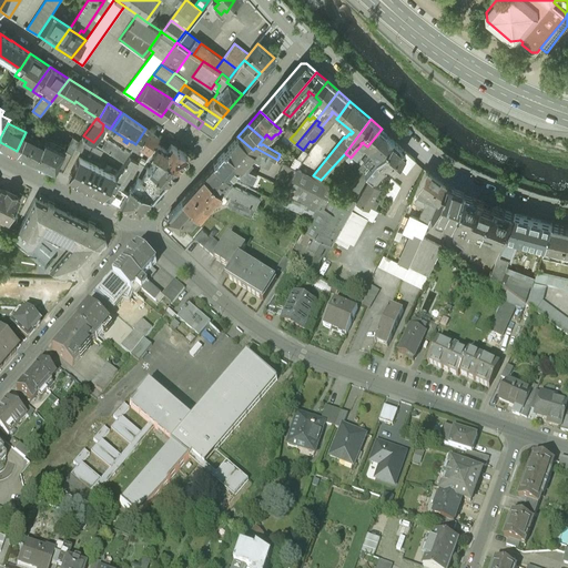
[(39,130),(32,127),(28,133),(34,138),(39,130)]
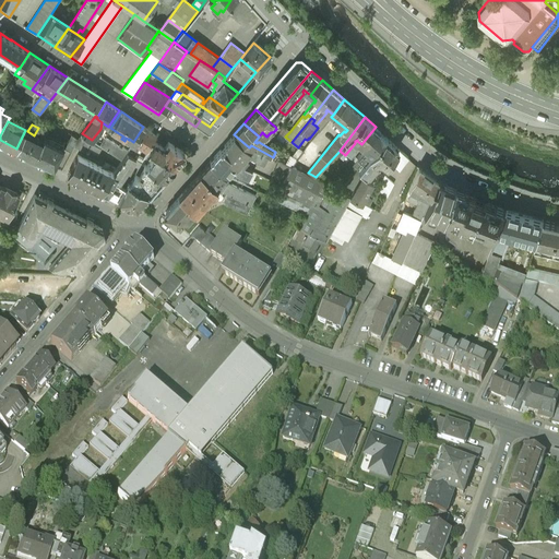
[(128,152),(127,153),(131,156),(139,145),(143,147),(141,150),(144,152),(155,134),(143,127),(133,142),(128,152)]
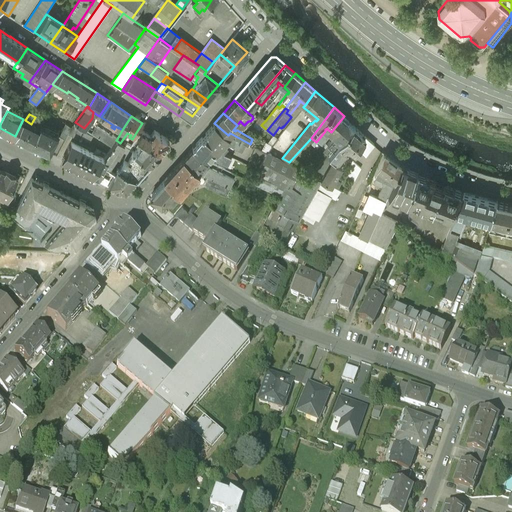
[(261,116),(256,122),(261,125),(266,120),(261,116)]
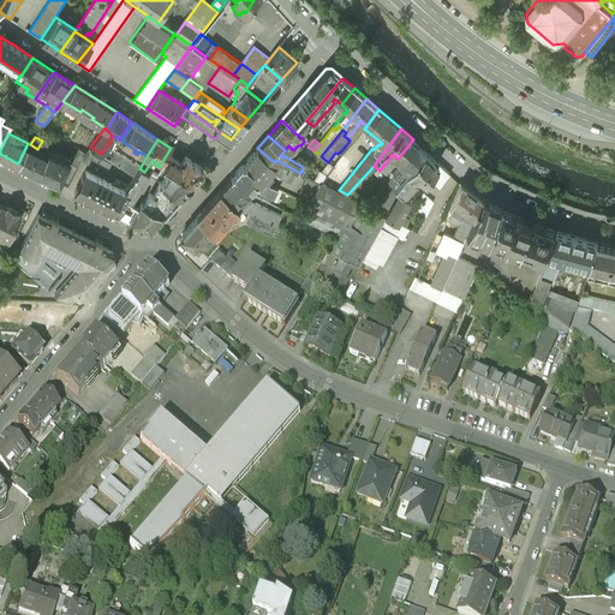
[(413,139),(398,159),(402,162),(404,162),(404,166),(400,166),(395,173),(402,179),(424,150),(413,139)]
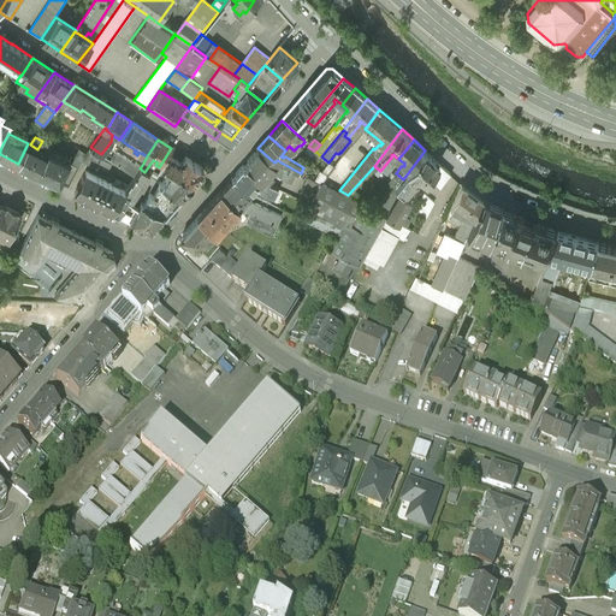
[(28,143),(18,164),(39,173),(47,154),(37,149),(30,144),(28,143)]
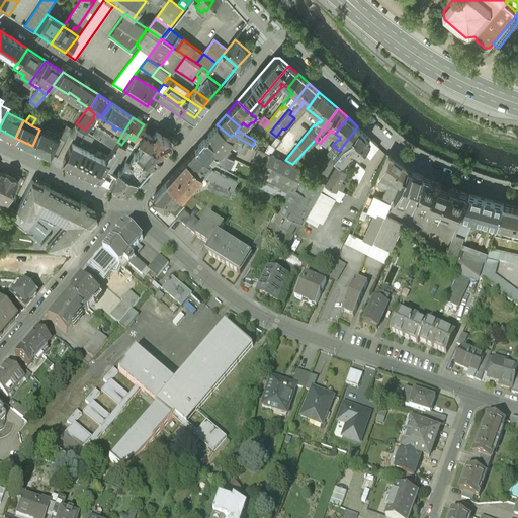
[(85,130),(76,123),(72,128),(69,135),(80,140),(85,130)]
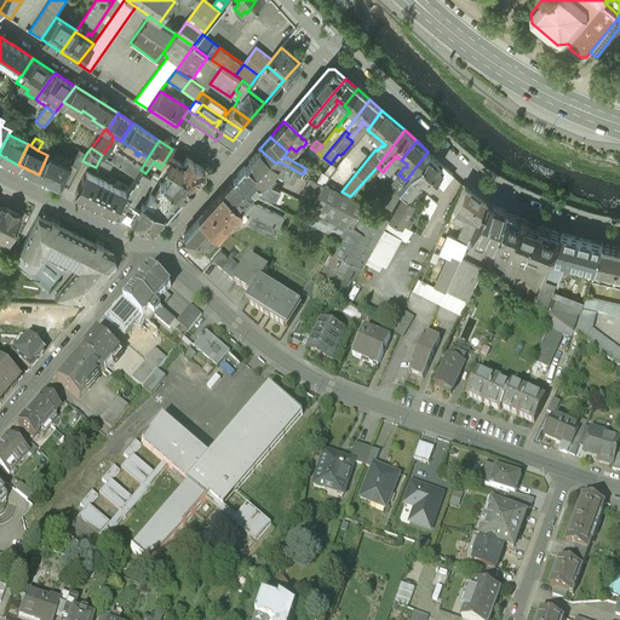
[(80,149),(73,166),(80,168),(82,161),(86,154),(80,149)]
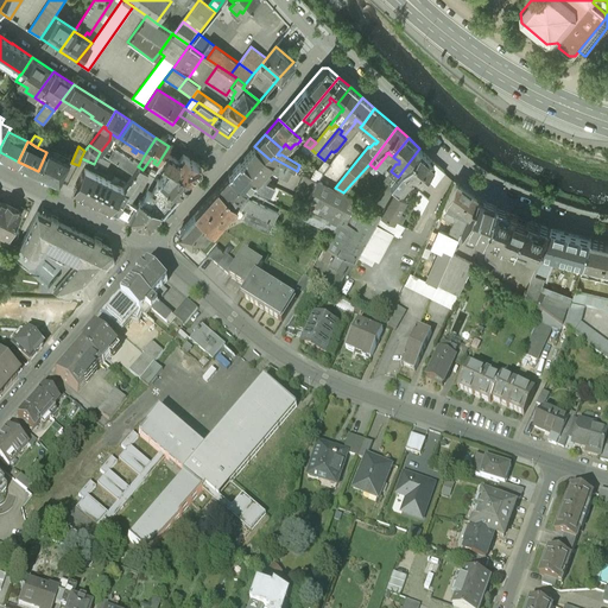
[(254,146),(240,163),(255,178),(266,165),(299,183),(303,175),(297,171),(273,158),(271,160),(254,146)]
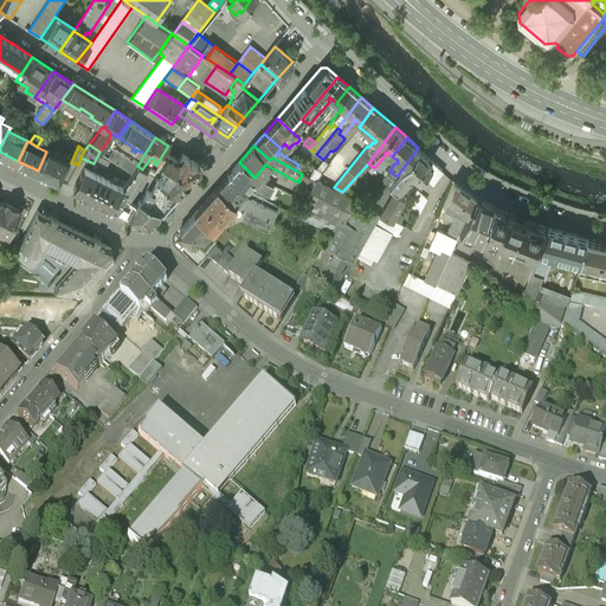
[(70,159),(49,148),(46,152),(38,171),(58,181),(70,159)]
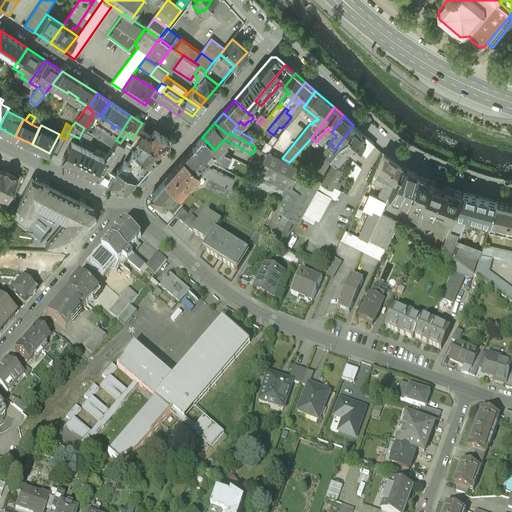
[(117,139),(96,125),(91,133),(112,146),(116,140),(117,139)]
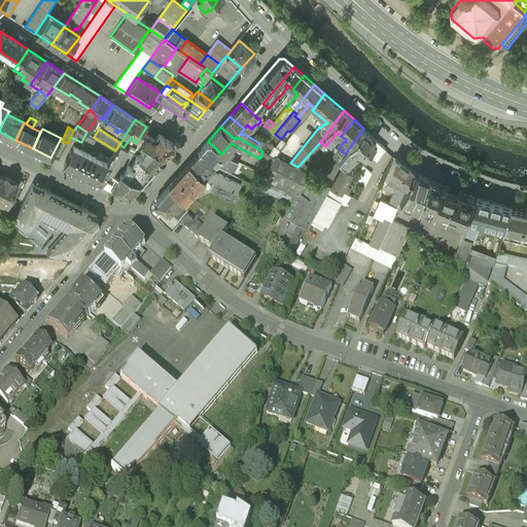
[(345,153),(337,164),(342,168),(342,167),(348,170),(349,167),(349,165),(356,154),(356,152),(355,151),(355,150),(359,150),(364,154),(365,152),(376,139),(363,129),(345,153)]
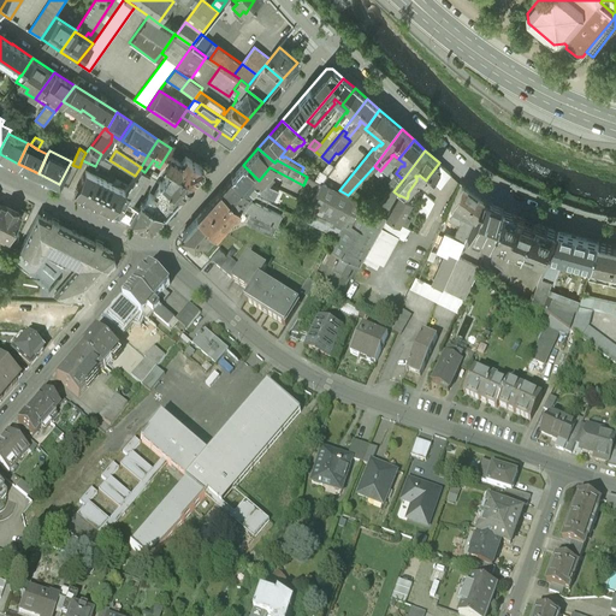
[(202,167),(185,157),(181,164),(170,157),(165,165),(193,182),(202,171),(202,167)]
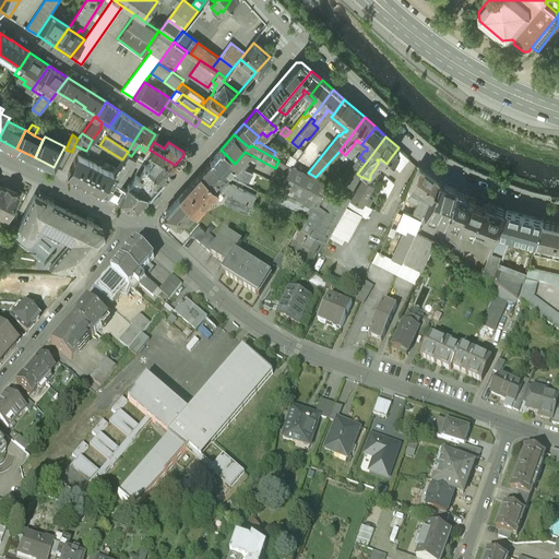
[(399,147),(388,162),(397,170),(409,157),(399,147)]
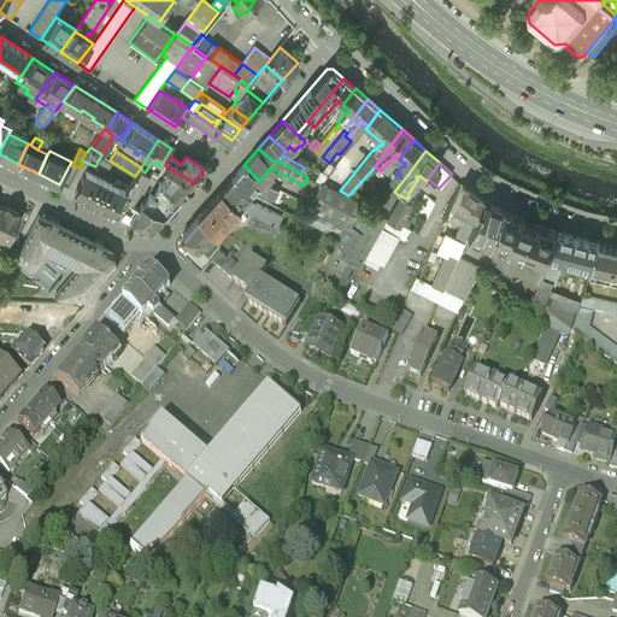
[(331,164),(324,172),(329,176),(335,166),(331,164)]
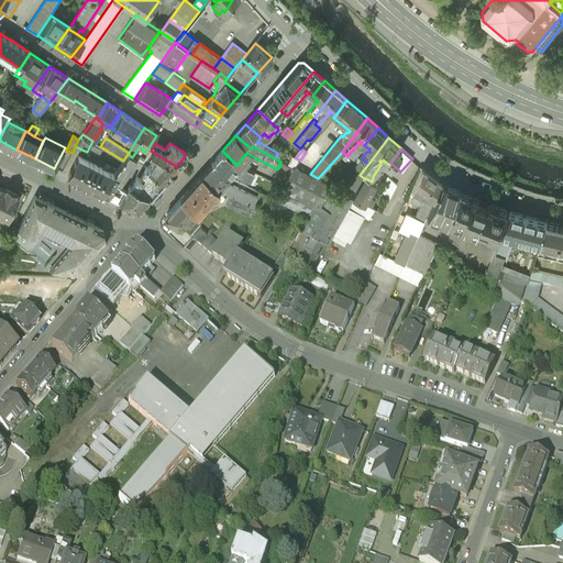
[(176,166),(151,151),(148,153),(154,156),(147,168),(165,179),(176,166)]
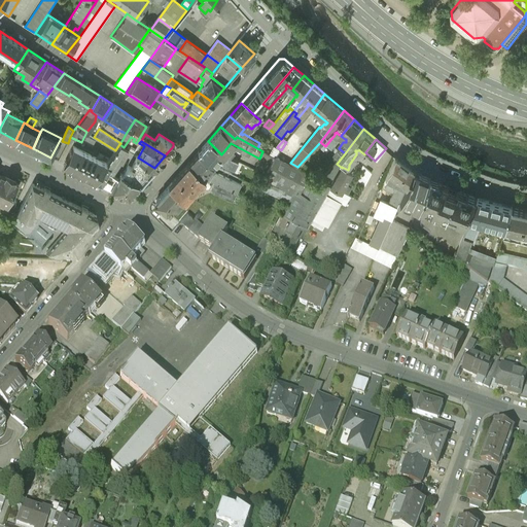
[(221,154),(208,141),(198,152),(213,165),(221,154)]
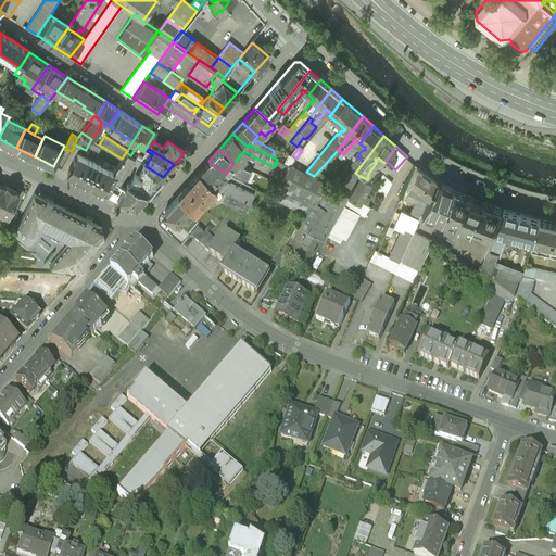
[(114,172),(102,190),(117,199),(124,187),(118,182),(130,163),(138,167),(140,163),(140,161),(130,155),(126,152),(122,159),(114,172)]
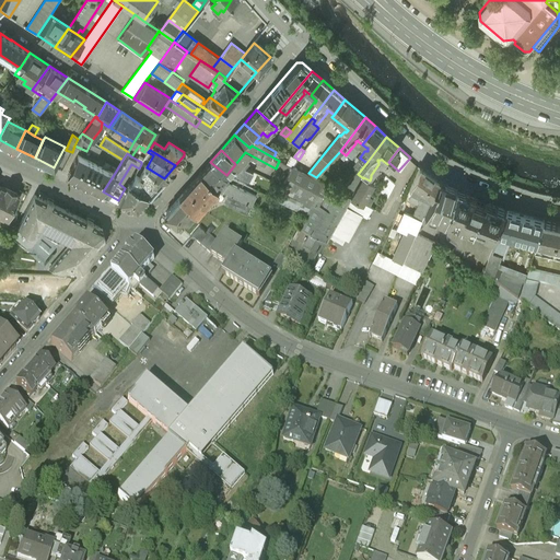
[(115,173),(78,154),(68,174),(103,191),(115,173)]
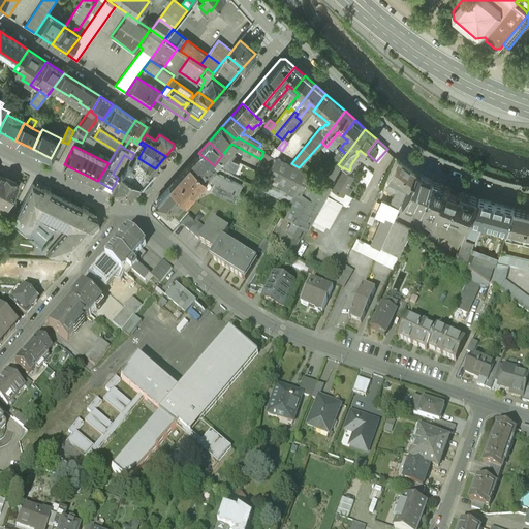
[(214,165),(198,153),(189,163),(205,177),(211,169),(214,165)]
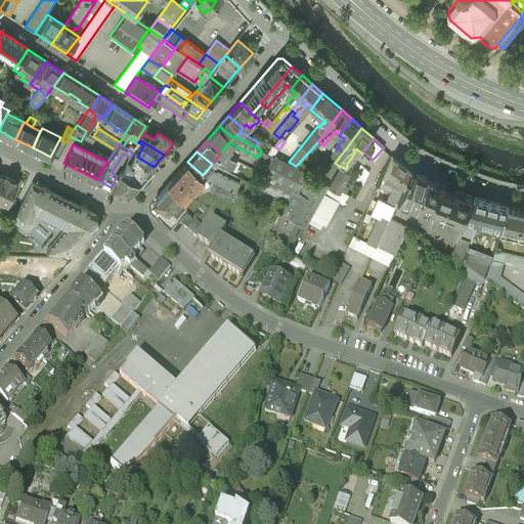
[(137,157),(132,154),(130,158),(127,162),(122,173),(121,173),(139,182),(154,167),(137,157)]
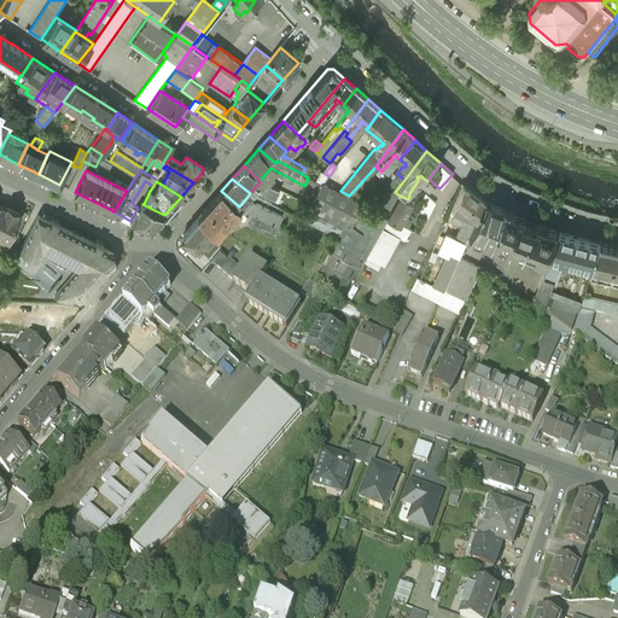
[(278,190),(264,184),(261,192),(274,198),(278,190)]
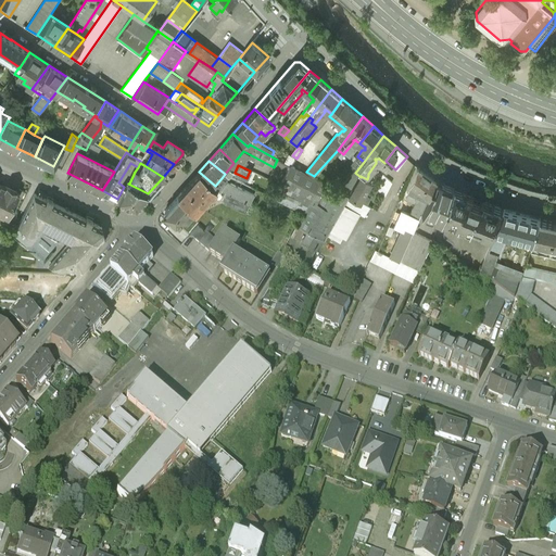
[(416,165),(405,187),(409,189),(406,198),(414,201),(415,200),(416,201),(411,214),(403,211),(395,226),(403,229),(391,257),(399,262),(400,261),(412,231),(421,209),(422,210),(436,179),(434,178),(416,165)]
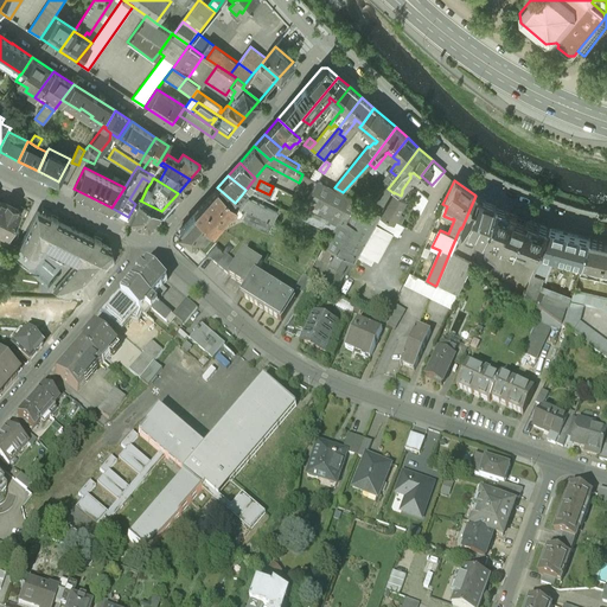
[(347,198),(317,181),(306,200),(339,215),(347,198)]
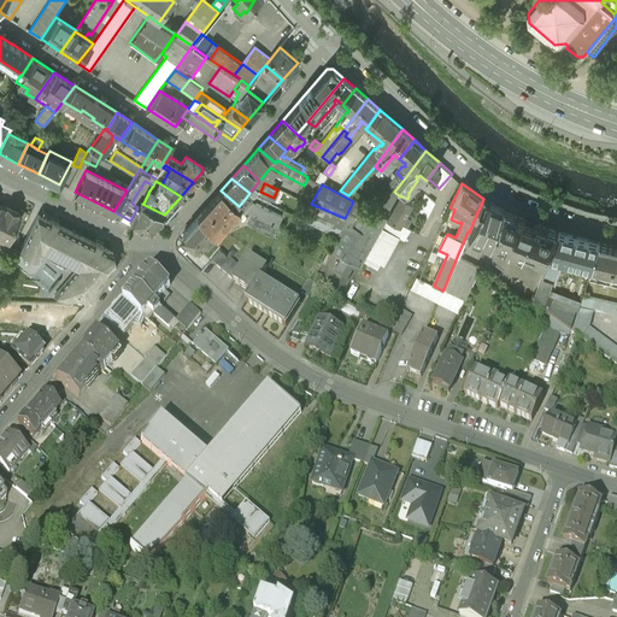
[(221,191),(201,213),(219,229),(233,215),(235,217),(242,209),(239,206),(221,191)]
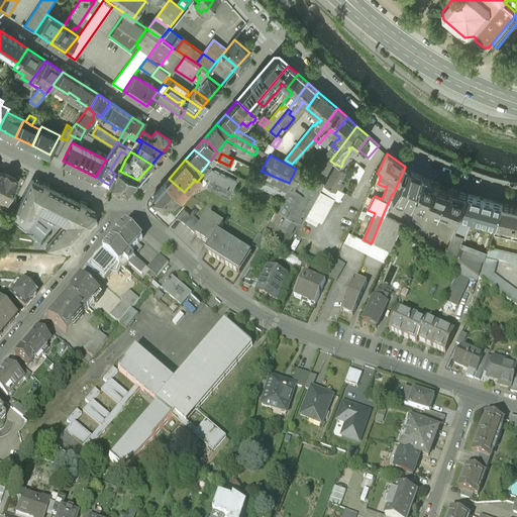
[(329,161),(320,172),(328,177),(335,165),(330,161),(329,162),(329,161)]
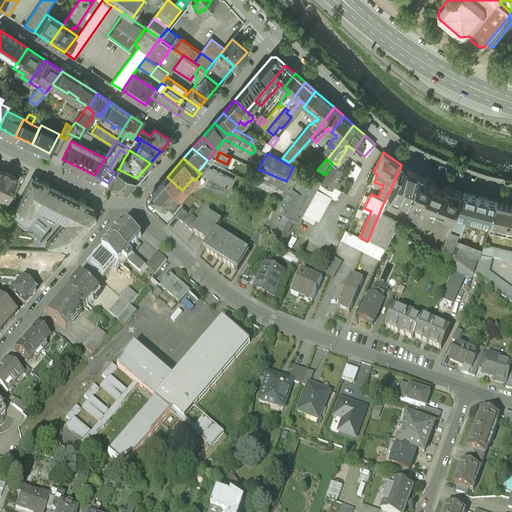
[(354,179),(361,166),(351,160),(344,173),(354,179)]
